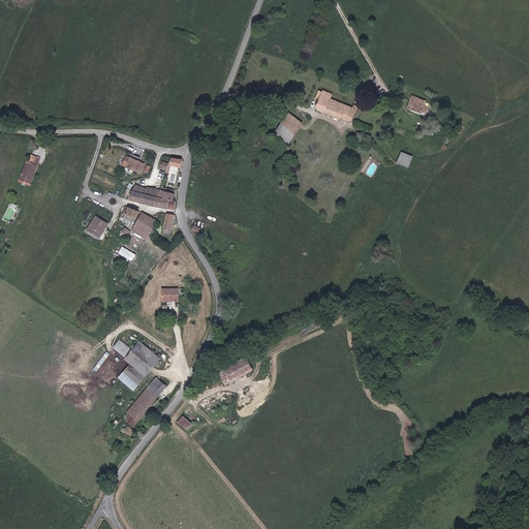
[(317,97),(319,98),(316,105),(341,118),(344,110),(348,112),(350,107),(332,98),(333,94),(323,90),(322,92),(317,89),(315,93),(318,94),(317,97)]
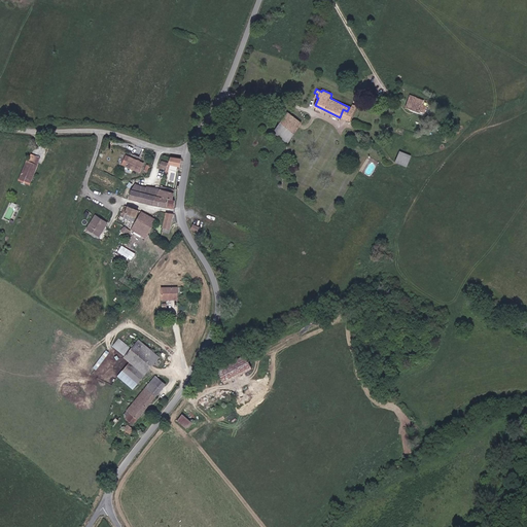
[(422,105),(411,101),(408,107),(423,113),(424,111),(428,112),(430,108),(428,108),(430,102),(424,100),(422,105)]
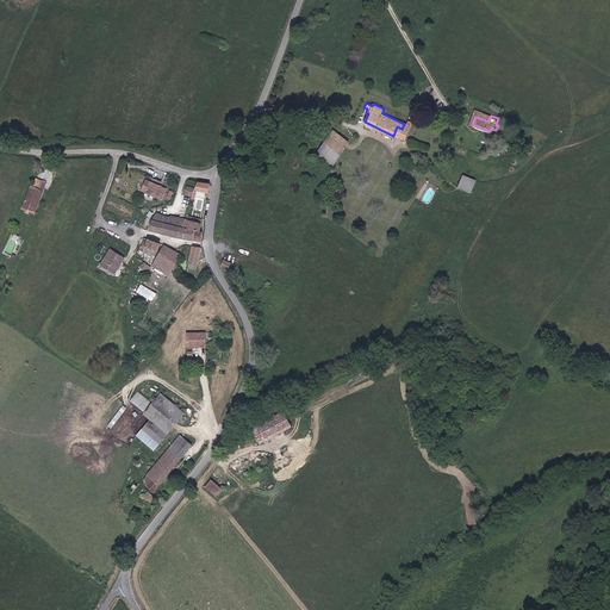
[(410,126),(404,124),(402,129),(397,126),(393,136),(406,143),(416,123),(412,122),(410,126)]
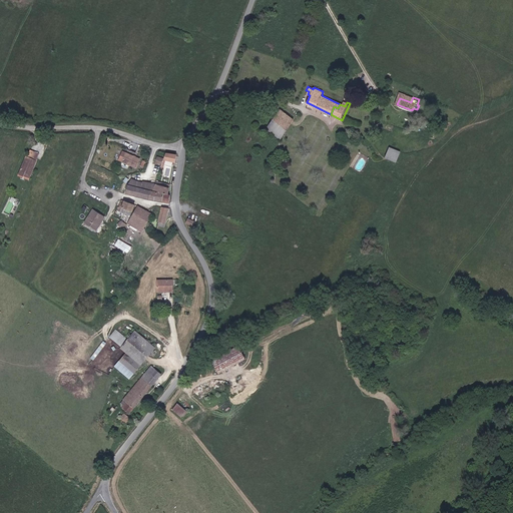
[(282,138),(294,119),(295,118),(281,109),(278,113),(268,129),(282,138)]
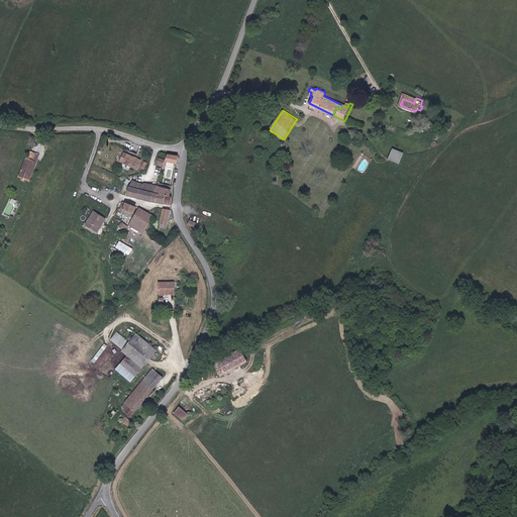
[(399,163),(404,153),(375,140),(371,148),(380,151),(379,153),(399,163)]
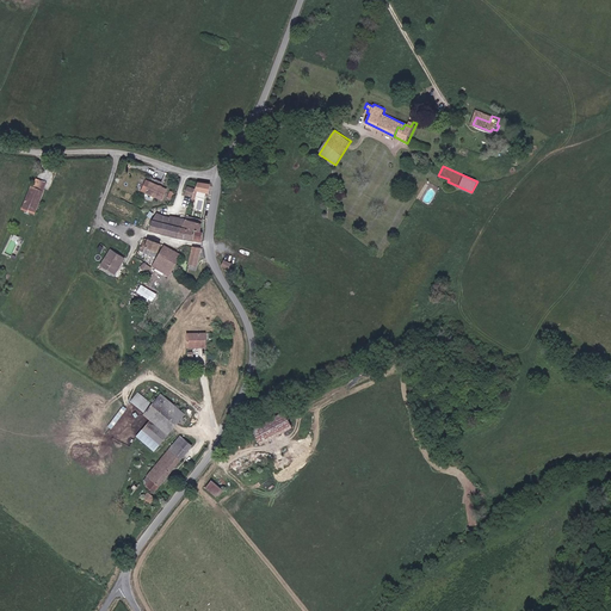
[(149,183),(144,193),(162,201),(166,190),(149,183)]
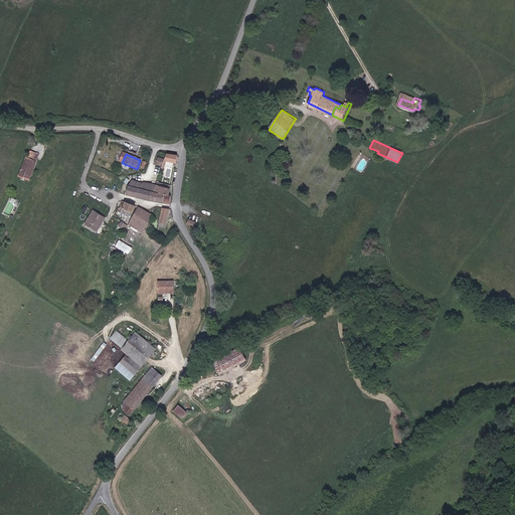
[(166,161),(165,168),(174,169),(175,163),(177,163),(178,156),(167,154),(167,155),(166,161)]
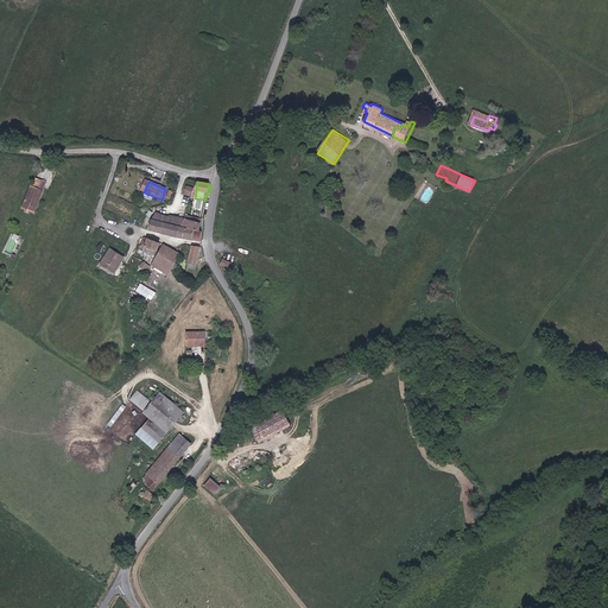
[(32,187),(25,203),(36,208),(43,192),(32,187)]
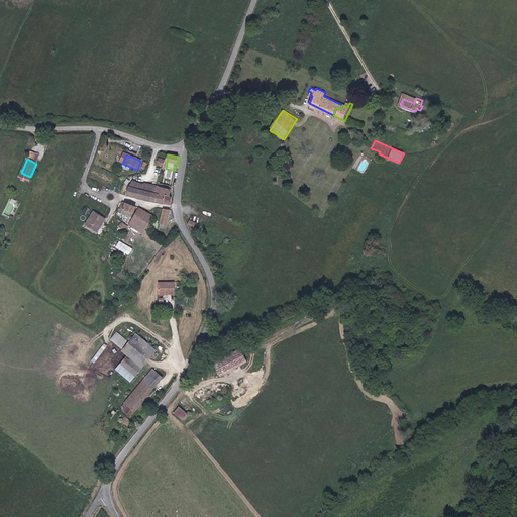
[(166,169),(167,162),(160,160),(159,168),(166,169)]
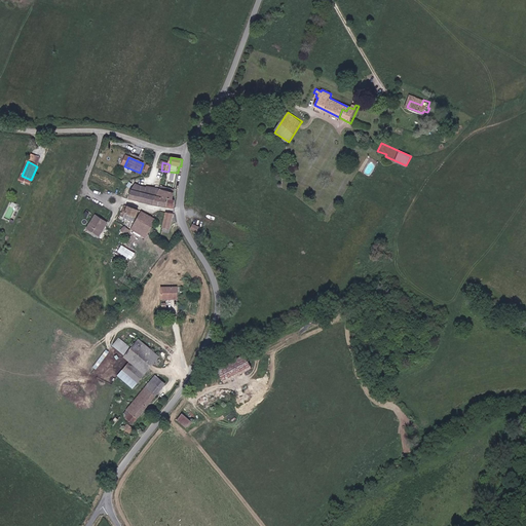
[(144,187),(142,193),(139,200),(149,202),(153,193),(155,186),(149,184),(149,185),(140,182),(138,185),(144,187)]
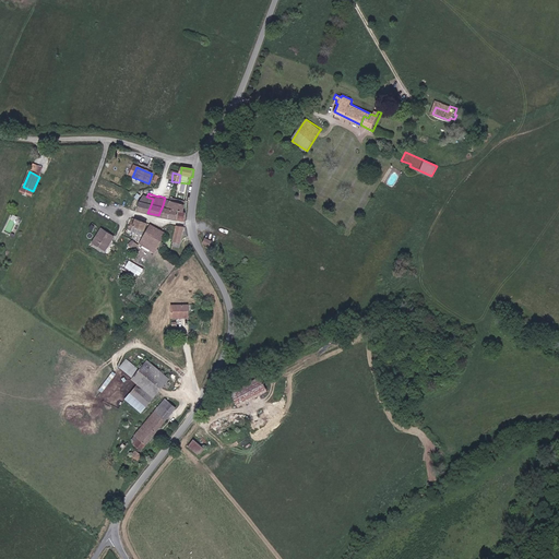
[(187,201),(173,195),(170,201),(173,202),(177,203),(185,206),(187,201)]
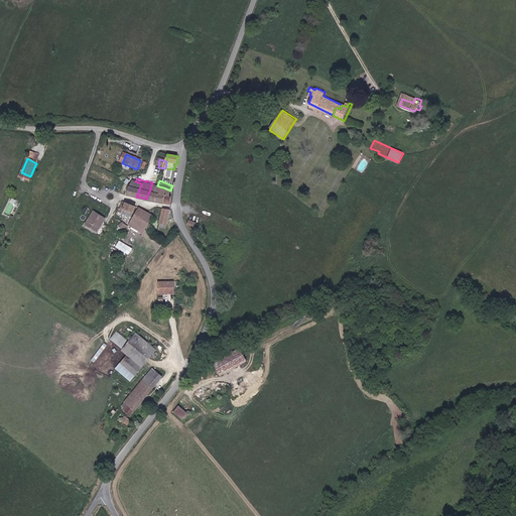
[(141,183),(135,181),(132,186),(139,189),(141,183)]
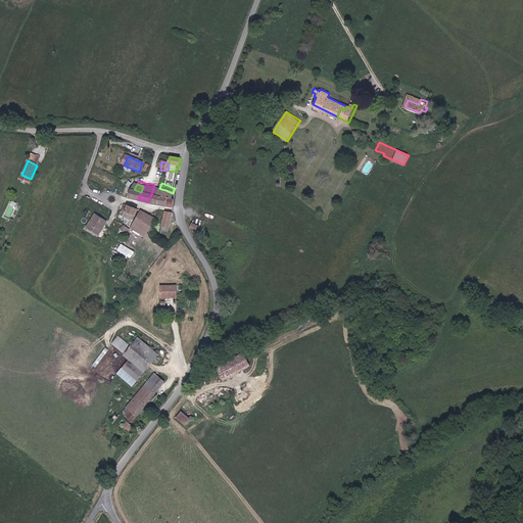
[(138,199),(141,192),(134,189),(131,197),(138,199)]
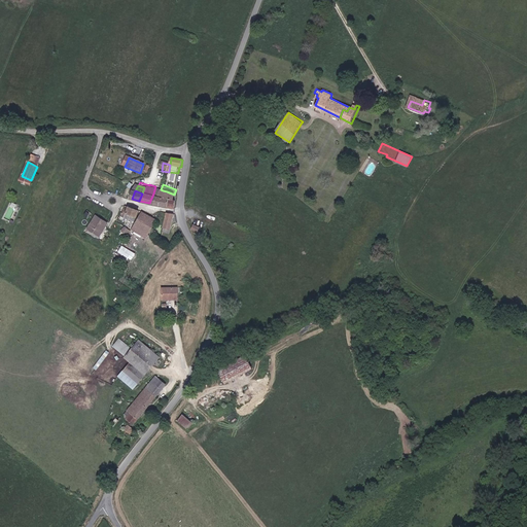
[(165,198),(162,206),(174,209),(174,202),(171,201),(174,195),(167,191),(165,198)]
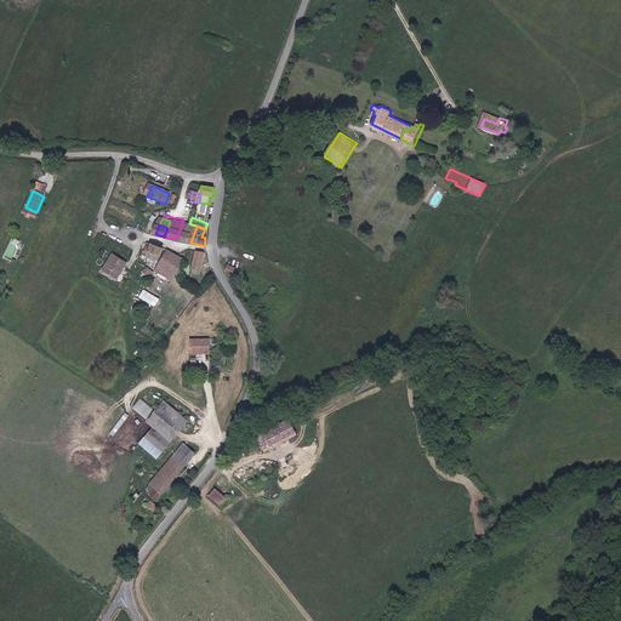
[(148,244),(142,256),(159,262),(163,257),(165,250),(148,244)]
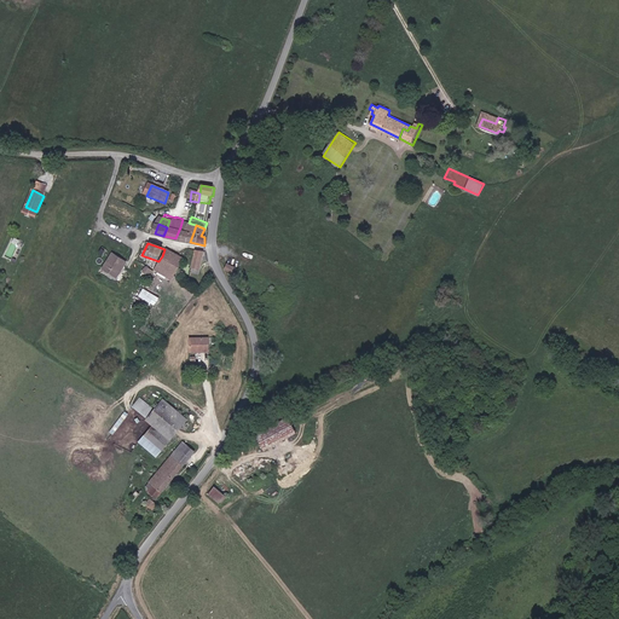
[(157,271),(161,273),(160,276),(171,281),(178,267),(178,266),(172,264),(177,255),(166,250),(157,271)]
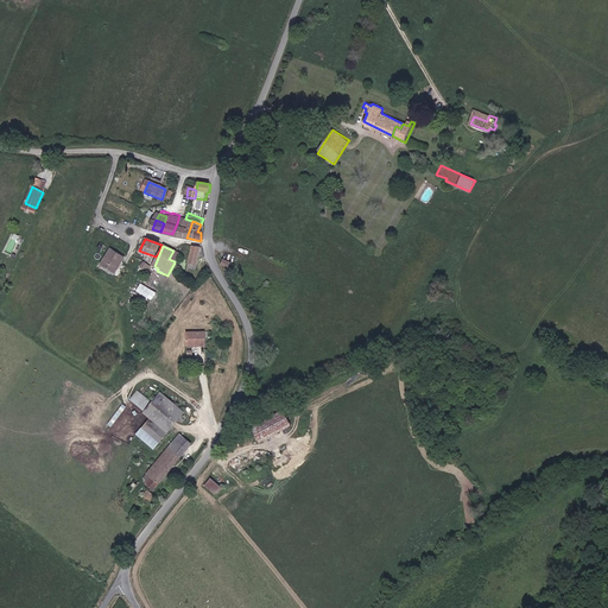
[(192,247),(190,261),(197,263),(200,248),(192,247)]
